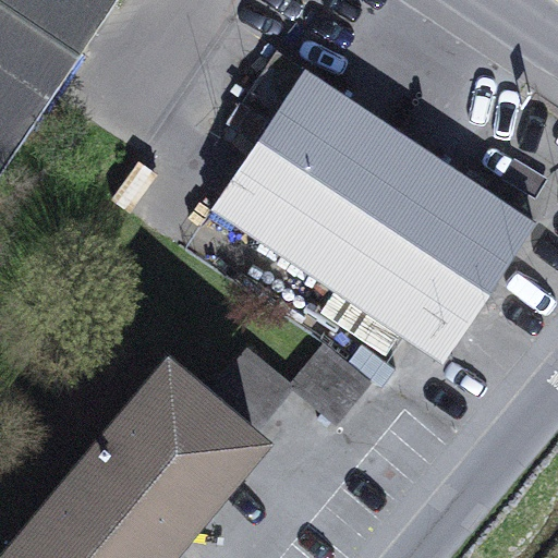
[(0,0),(0,172),(117,0),(0,0)]
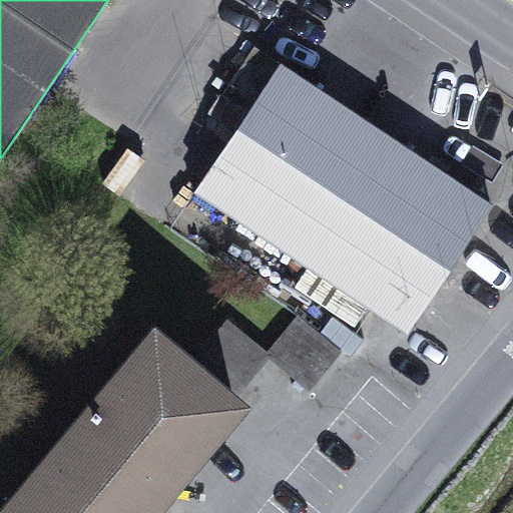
[(197,188),(408,329),(491,203),(255,46),(223,94),(249,111),(197,188)]
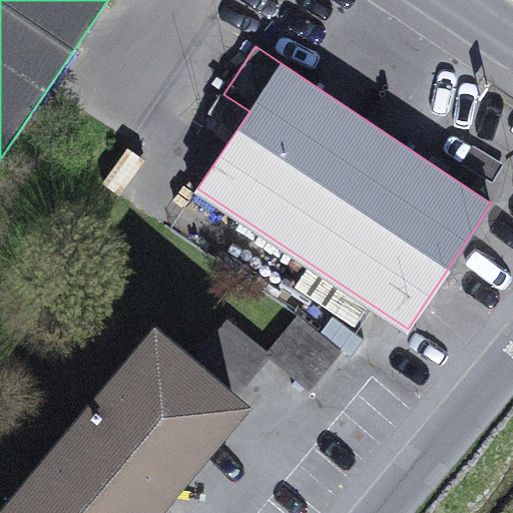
[(310,390),(341,352),(299,317),(268,354),(226,321),(194,360),(236,395),(269,356),(310,390)]
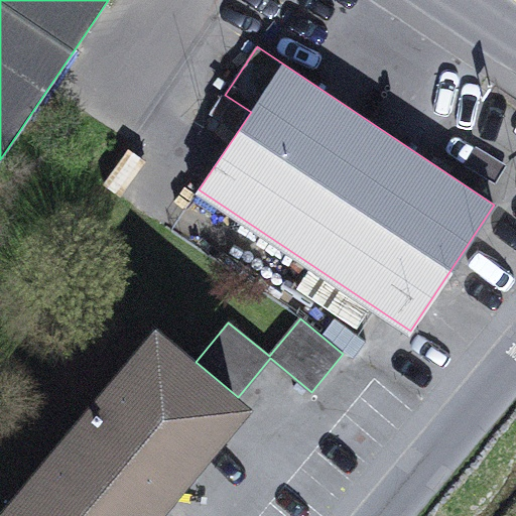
[(13,505),(15,507),(26,515),(139,515),(235,403),(155,338),(95,410),(92,407),(72,430),(75,433),(13,505)]
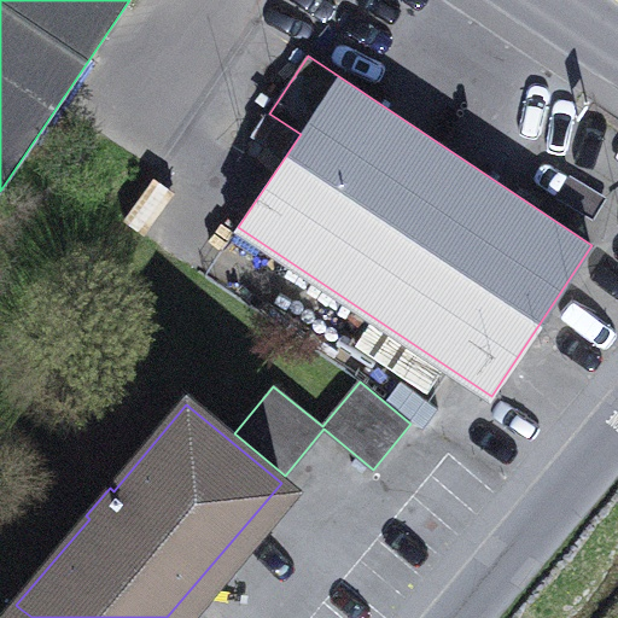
[(31,617),(18,607),(9,617),(31,617)]
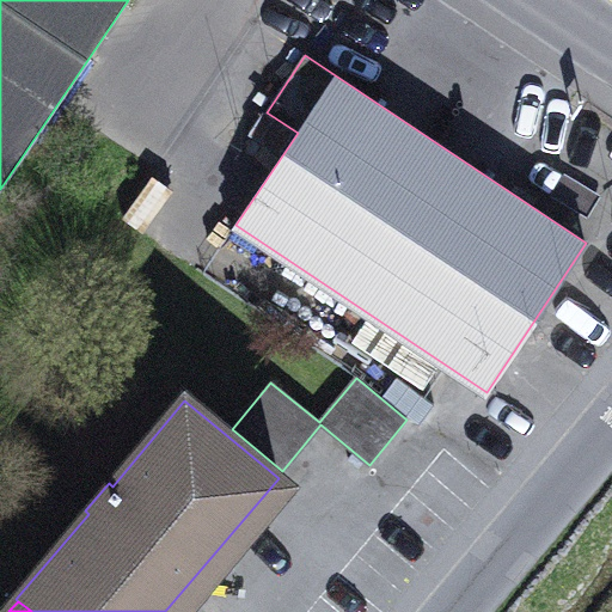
All buildings are outlined.
